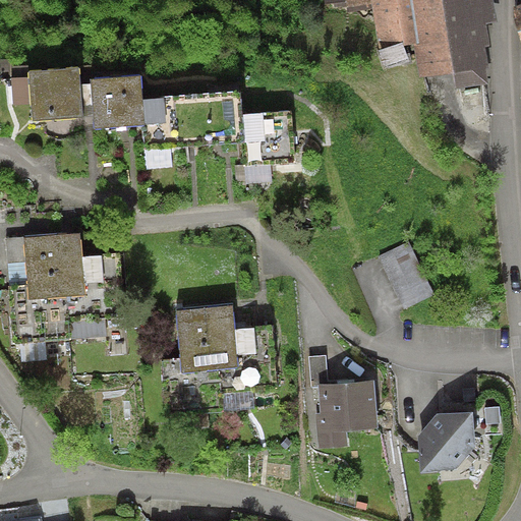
[(370,0),(324,0),(326,8),(347,6),(347,12),(372,9),(370,0)]
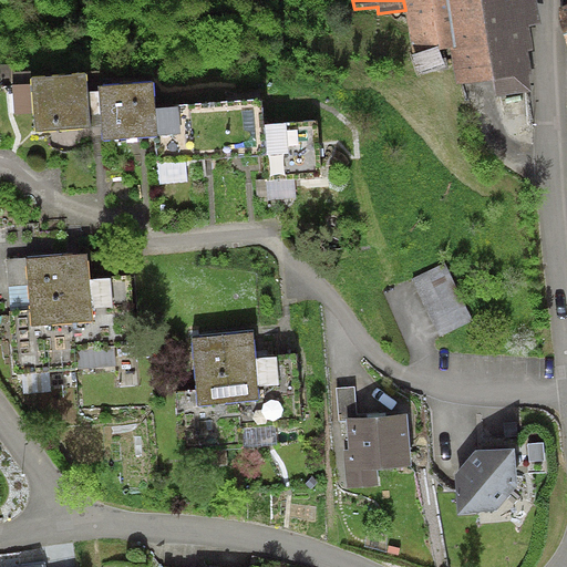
[(412,52),(452,48),(444,0),(403,0),(405,10),(412,52)]
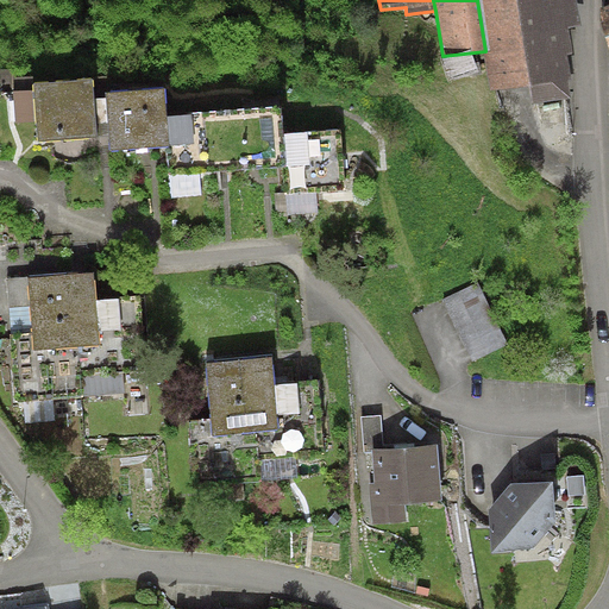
[(477,0),(485,51),(491,90),(529,85),(532,104),(571,96),(569,83),(572,81),(567,56),(573,55),(570,27),(582,26),(577,0),(477,0)]
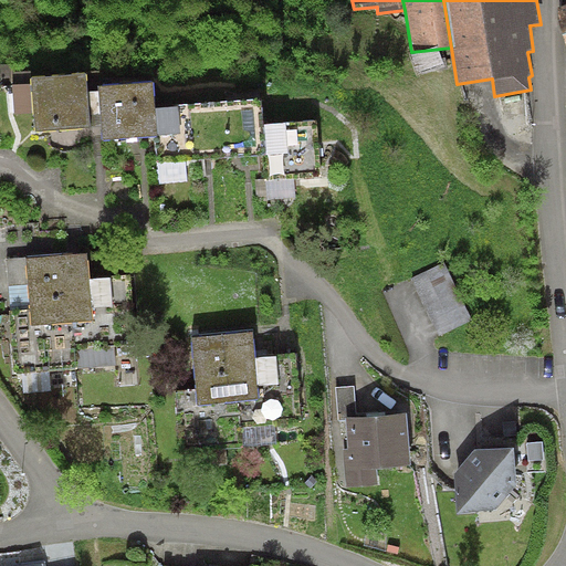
[(12,84),(14,113),(33,112),(35,132),(91,127),(87,72),(31,76),(31,83),(12,84)]
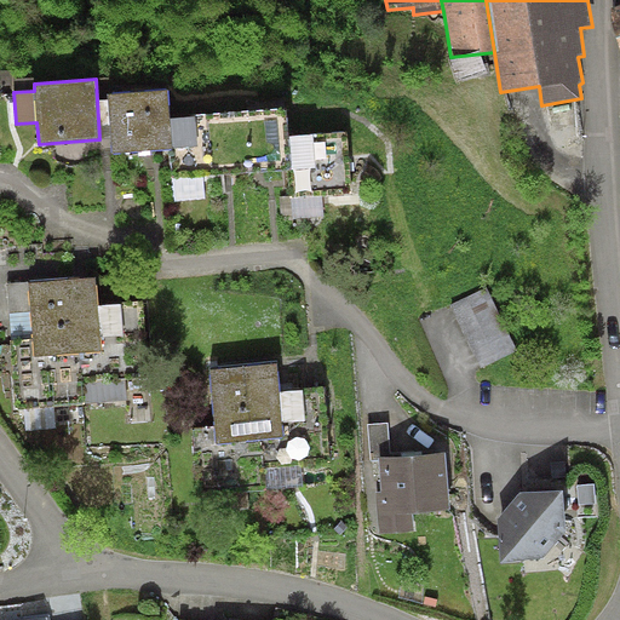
[(167,90),(108,95),(113,154),(170,148),(197,145),(195,116),(170,119),(167,90)]
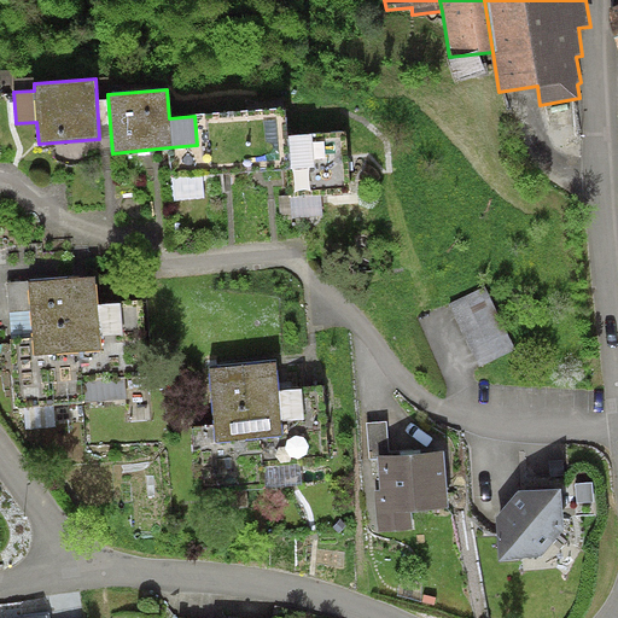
[(210,175),(291,168),(289,135),(286,108),(194,116),(197,145),(169,147),(172,179),(202,176),(210,175)]
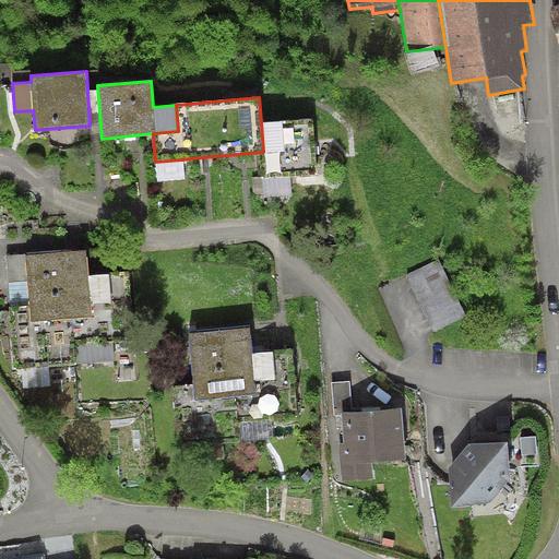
[(312,118),(261,122),(263,152),(265,178),(290,176),(318,174),(312,118)]
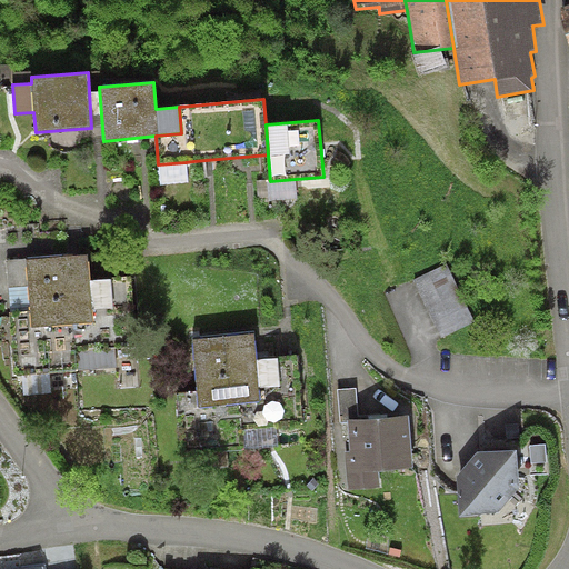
[(186,162),(158,165),(161,186),(188,182),(186,162)]
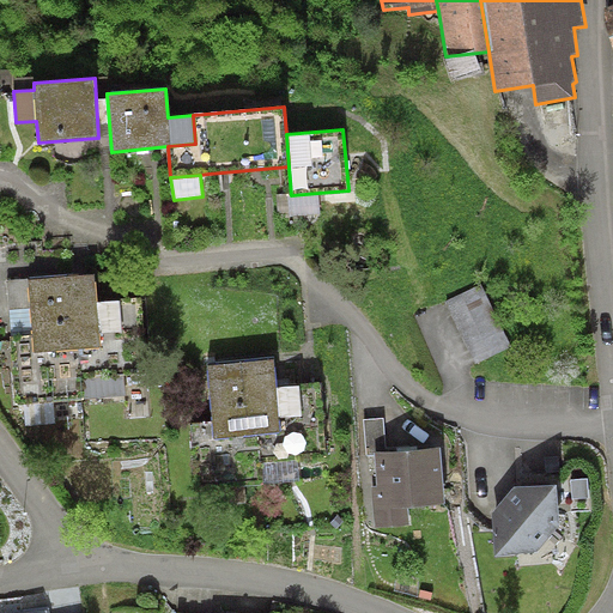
[(321,212),(319,193),(291,195),(289,196),(290,216),(321,212)]
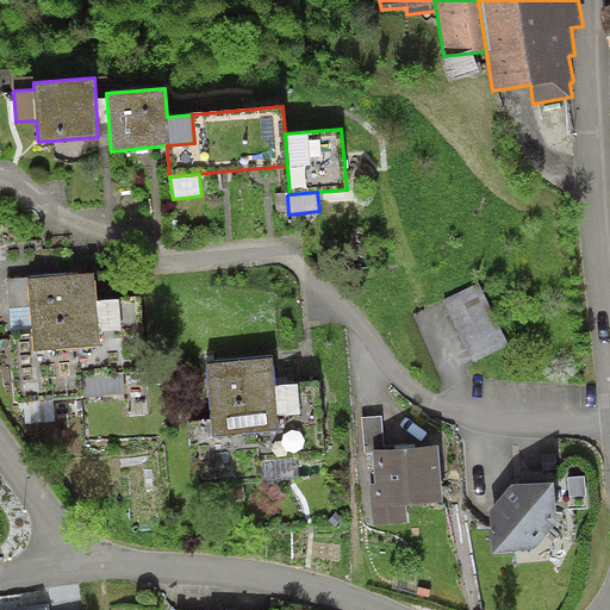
[(97,300),(94,272),(7,279),(10,307),(30,305),(32,328),(33,353),(99,347),(98,332),(122,330),(119,299),(97,300)]
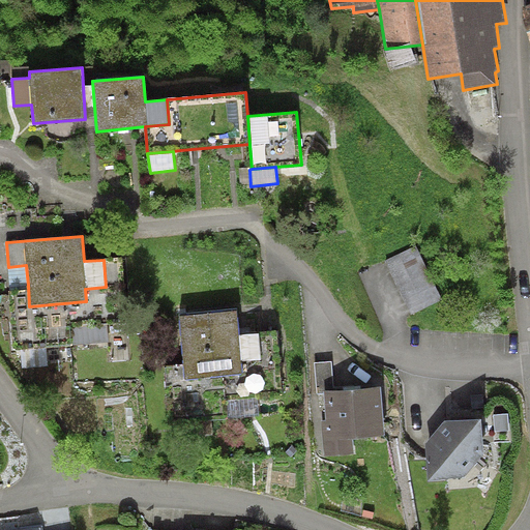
[(416,245),(385,261),(411,315),(442,300),(416,245)]
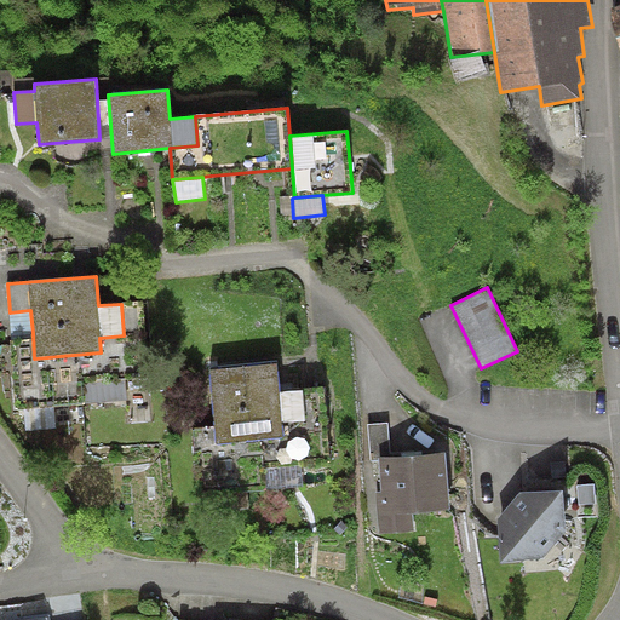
[(12,334),(33,333),(30,310),(10,313),(12,334)]
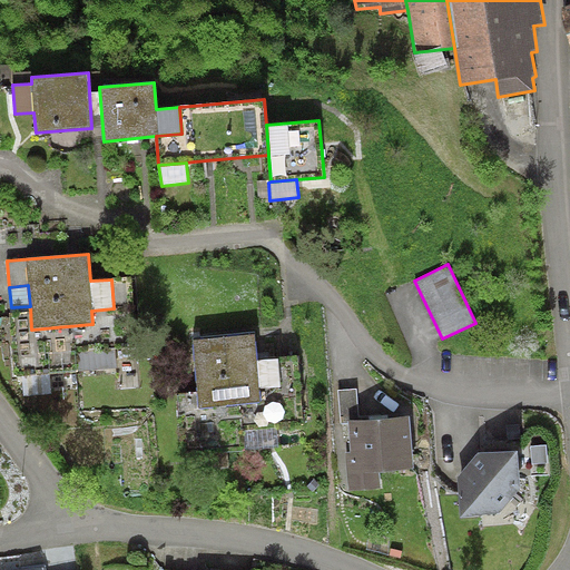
[(255,334),(194,338),(199,408),(261,402),(259,389),(282,387),(278,359),(257,360),(255,334)]
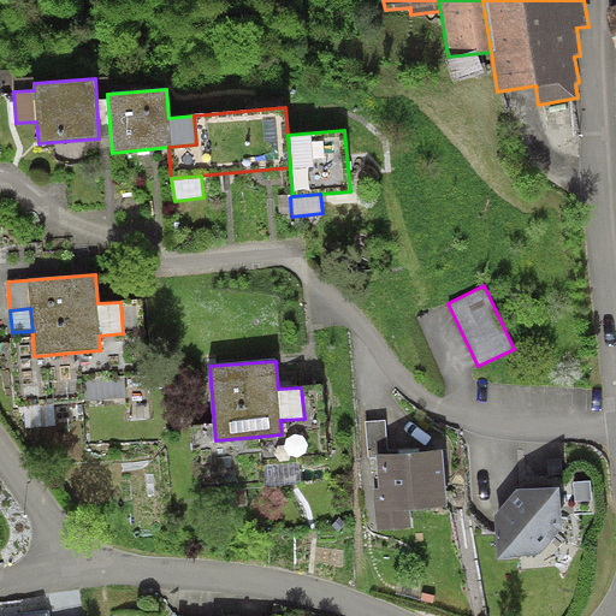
[(125,375),(83,379),(84,400),(126,397),(125,375)]
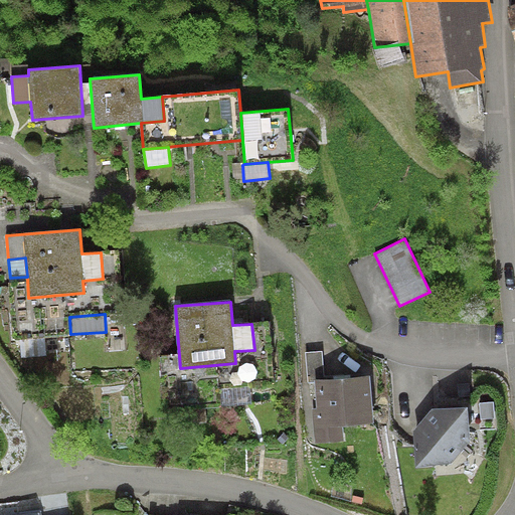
[(314,381),(325,380),(322,350),(306,352),(308,382),(314,382),(314,381)]
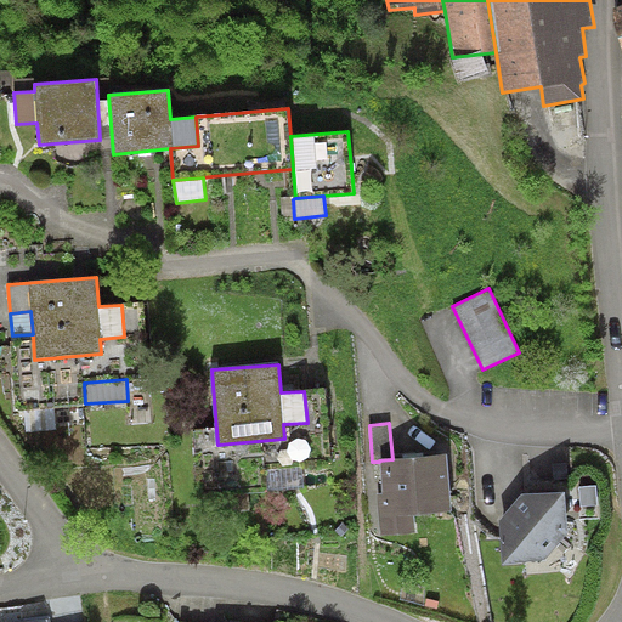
[(393,459),(379,461),(379,462),(383,493),(378,495),(382,535),(416,532),(414,515),(452,512),(447,454),(393,459)]
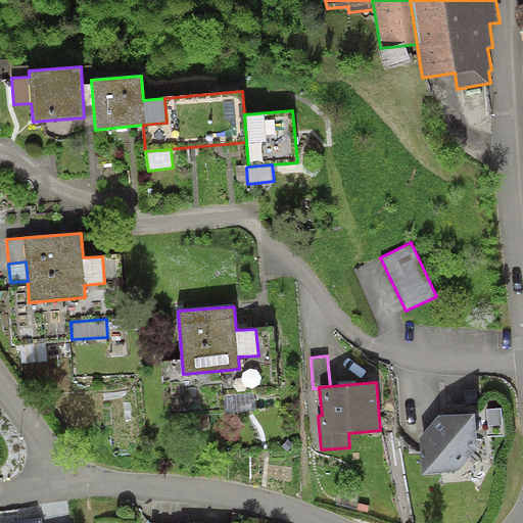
[(253,392),(224,395),(226,414),(255,411),(253,392)]
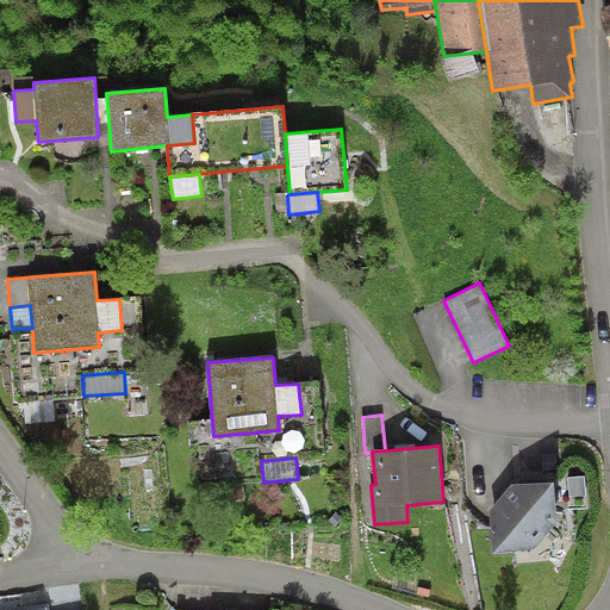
[(585,475),(568,477),(570,496),(586,495),(585,475)]
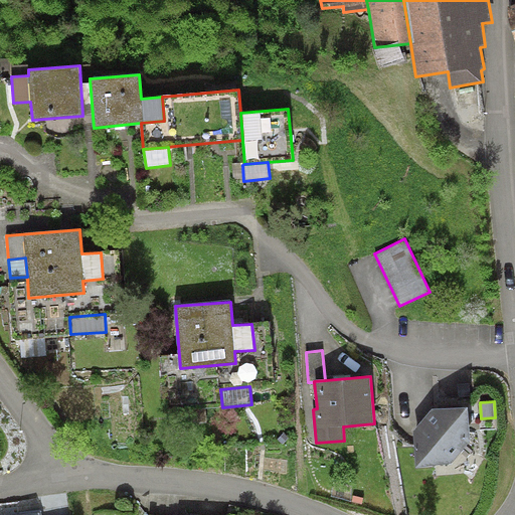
[(468,407),(432,408),(414,430),(415,468),(452,464),(471,439),(468,407)]
